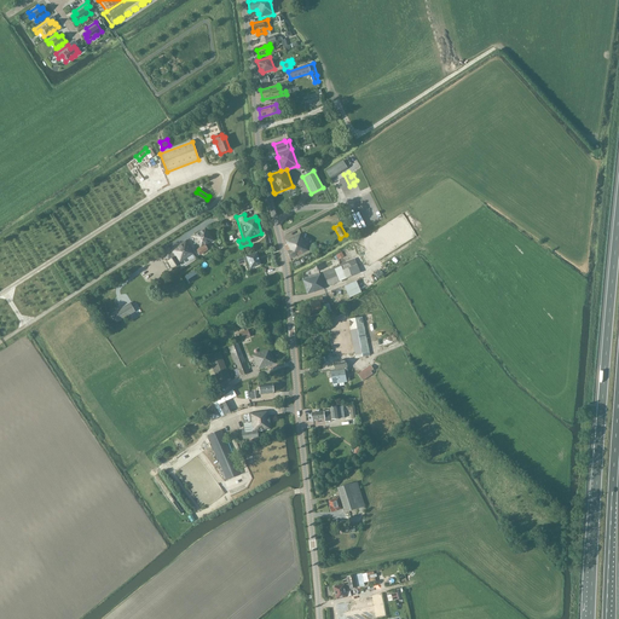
[(204,229),(192,236),(198,244),(201,248),(196,250),(200,255),(208,250),(204,246),(213,241),(204,229)]
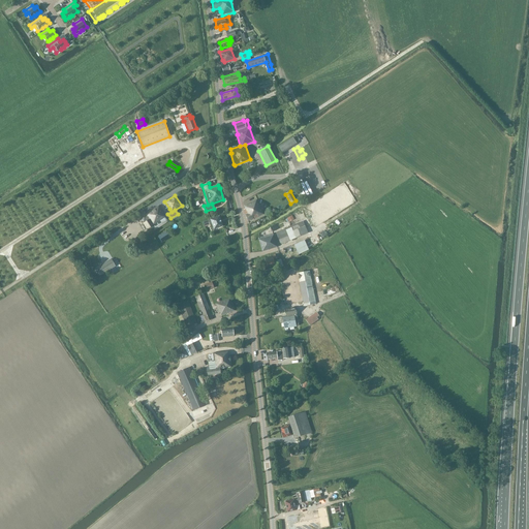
[(247,222),(263,215),(256,199),(244,206),(245,209),(243,210),(247,222)]
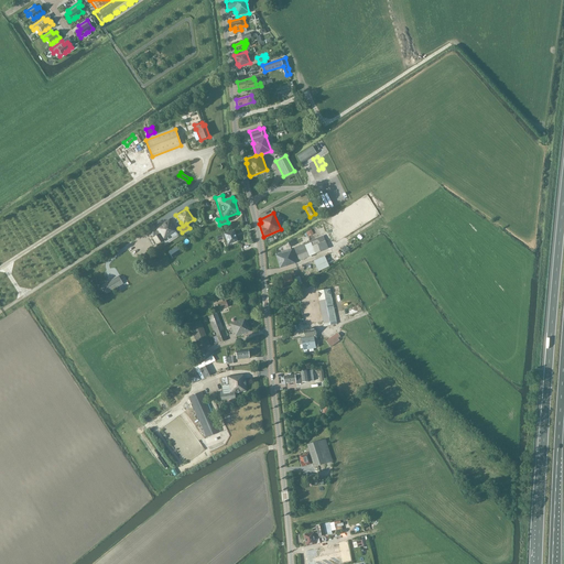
[(155,236),(153,238),(156,245),(160,249),(179,237),(174,229),(175,228),(170,219),(155,228),(156,230),(154,232),(155,236)]
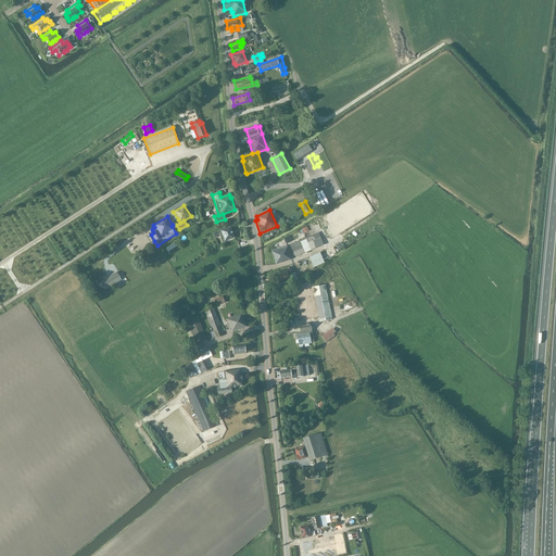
[(220,230),(213,232),(214,236),(219,234),(222,242),(234,238),(230,227),(220,230)]
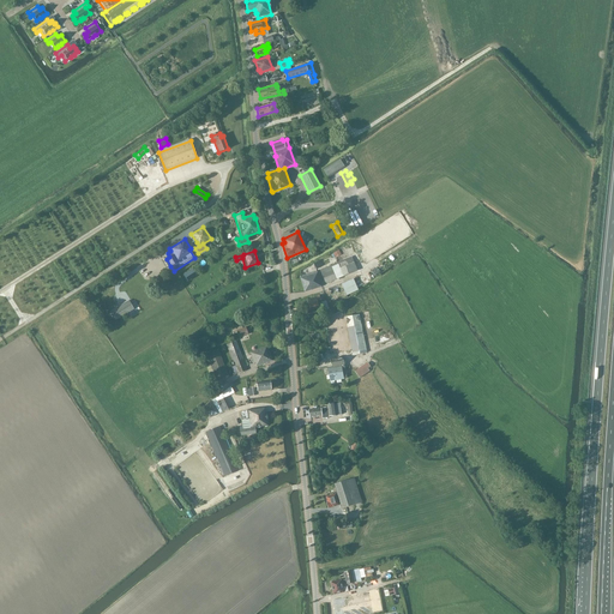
[(330,265),(320,270),(325,284),(337,280),(336,280),(343,276),(357,271),(354,263),(353,259),(331,268),(331,265),(330,265)]
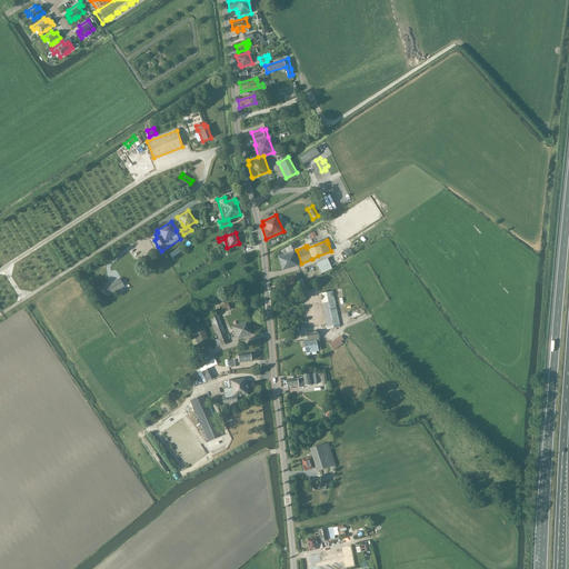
[(173,261),(182,256),(178,249),(169,255),(173,261)]
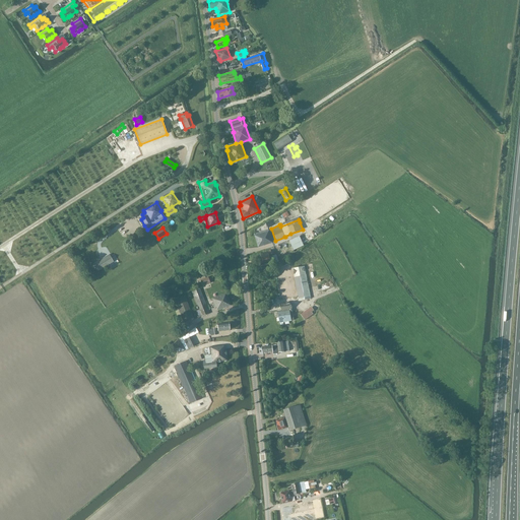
[(271,243),(270,239),(271,239),(268,230),(254,235),(258,248),(271,244),(271,243)]
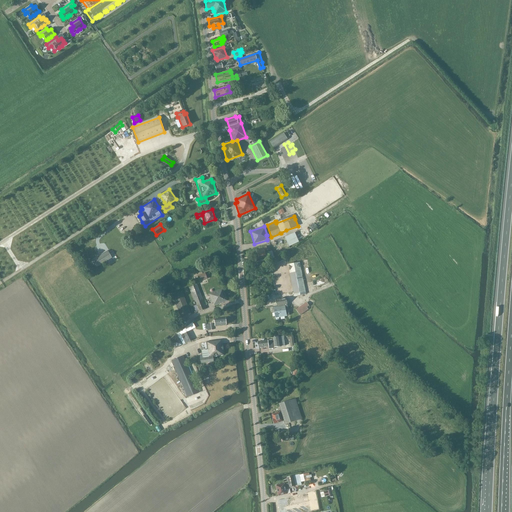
[(301,228),(285,234),(289,244),(300,240),(298,235),(303,233),(301,228)]
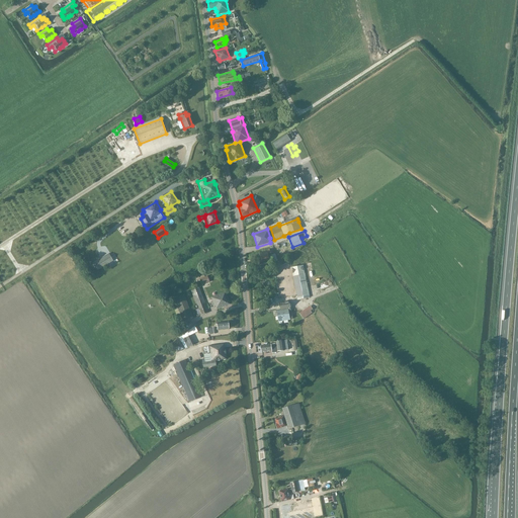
[(267,254),(270,253),(269,250),(266,250),(266,252),(259,254),(261,260),(268,258),(267,254)]
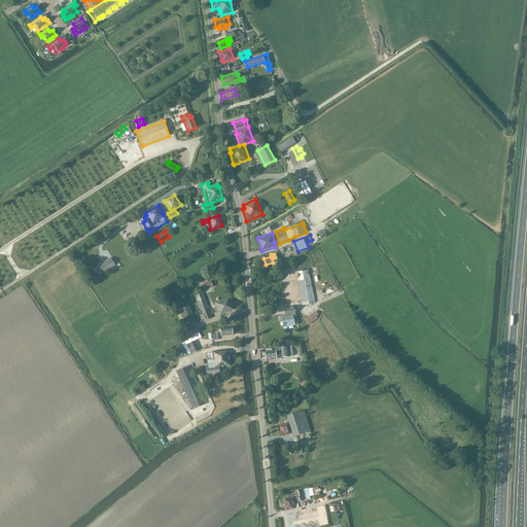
[(110,258),(95,268),(99,275),(115,266),(110,258)]
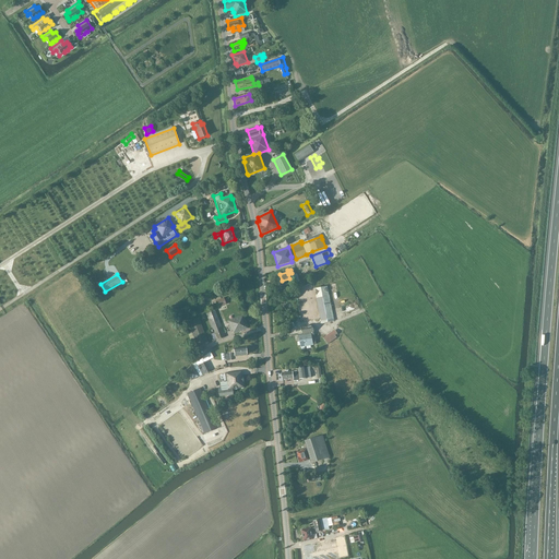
[(328,286),(314,288),(321,323),(334,321),(328,286)]
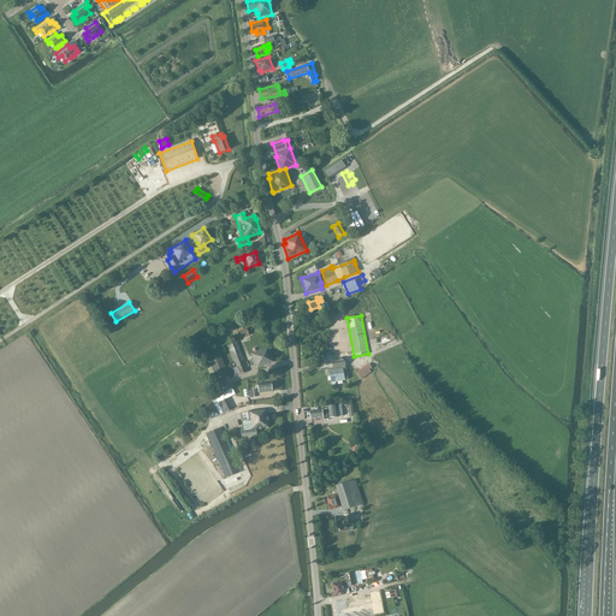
[(240,339),(249,336),(246,329),(237,332),(240,339)]
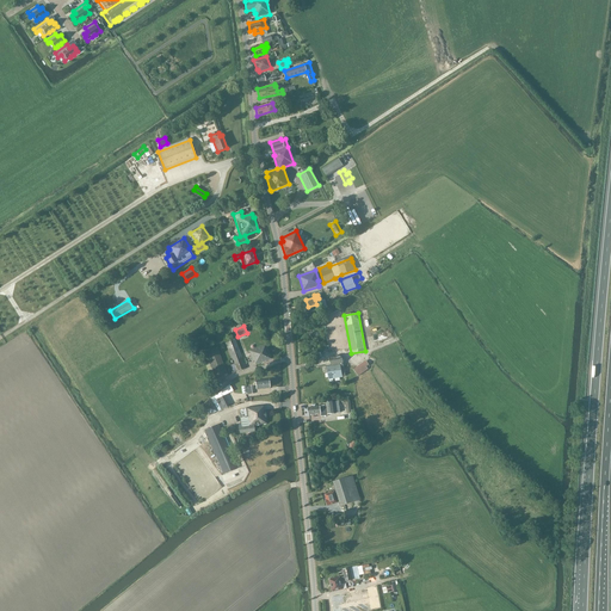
[(235,339),(226,344),(233,364),(235,371),(236,372),(246,369),(245,365),(242,359),(235,339)]
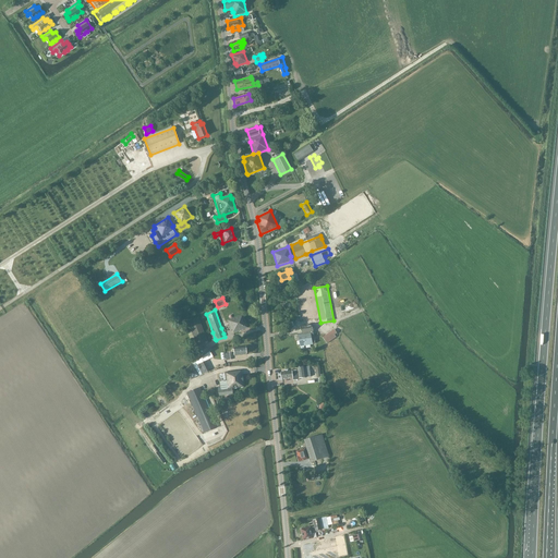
[(231,329),(233,334),(247,328),(242,315),(227,320),(230,329),(231,329)]
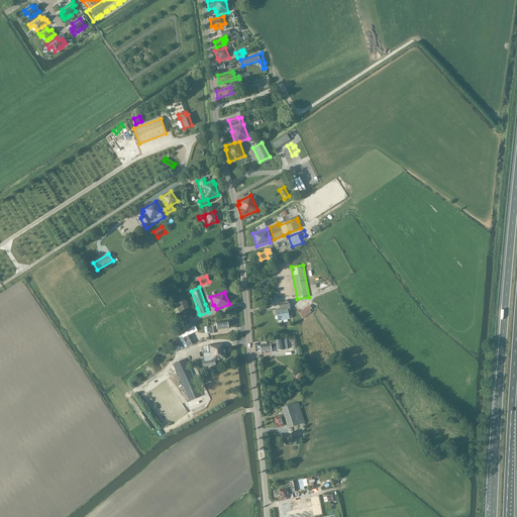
[(174,298),(182,319),(183,321),(193,318),(184,294),(174,298)]
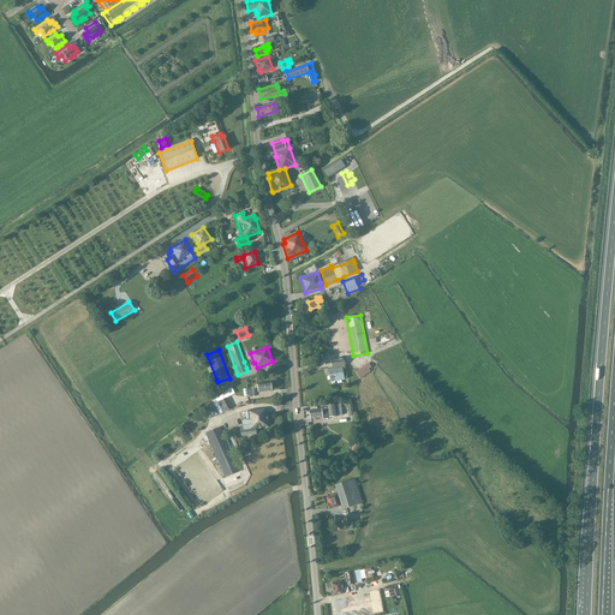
[(344,358),(332,360),(333,369),(328,370),(330,381),(345,378),(347,378),(344,358)]
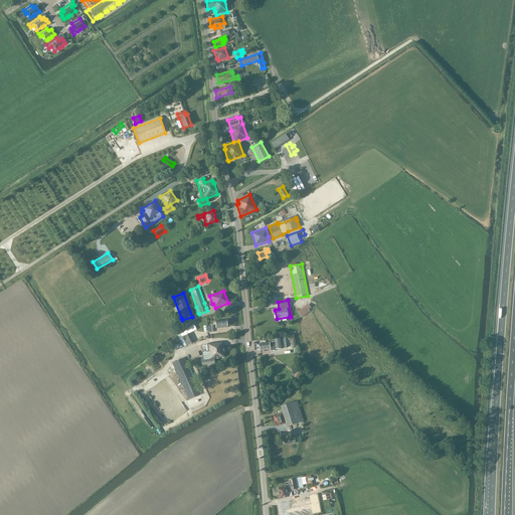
[(309,304),(298,312),(302,317),(310,312),(309,310),(311,308),(309,304)]
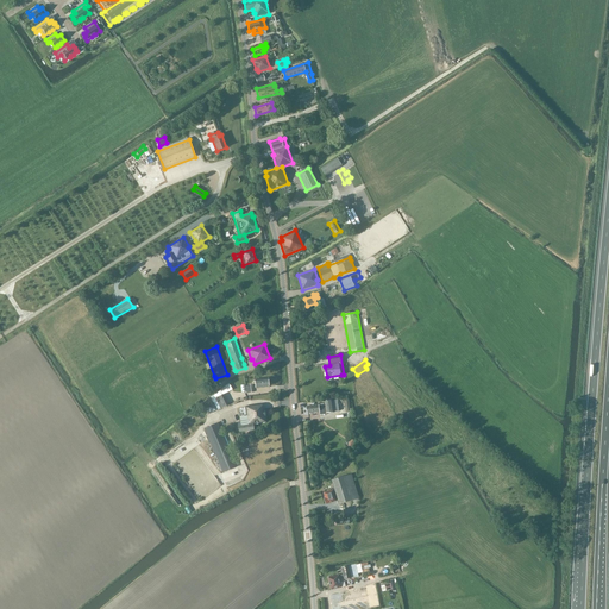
[(227,405),(223,394),(230,391),(226,385),(211,397),(217,410),(220,409),(227,405)]
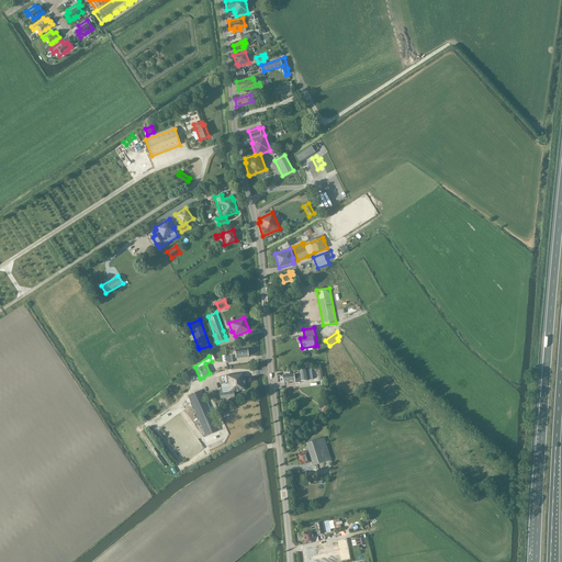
[(301,373),(283,374),(284,382),(295,381),(295,383),(302,382),(302,381),(308,380),(313,379),(312,369),(306,369),(300,370),(301,373)]
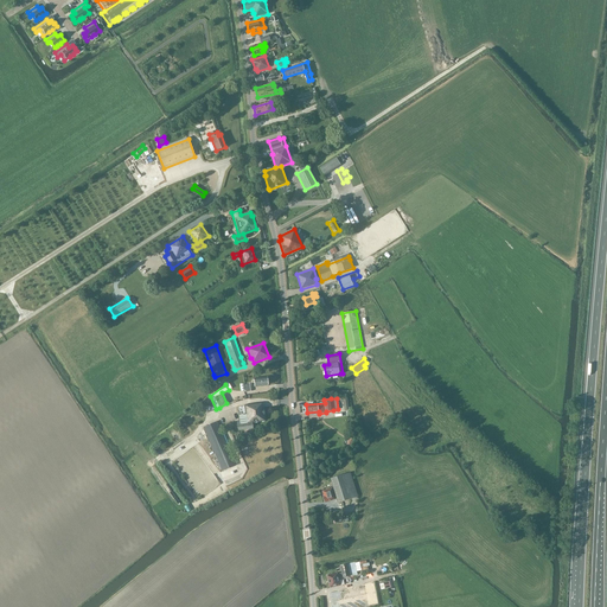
[(240,421),(237,422),(237,425),(237,430),(253,428),(253,422),(264,421),(263,408),(261,408),(261,403),(244,406),(246,415),(240,416),(240,421)]
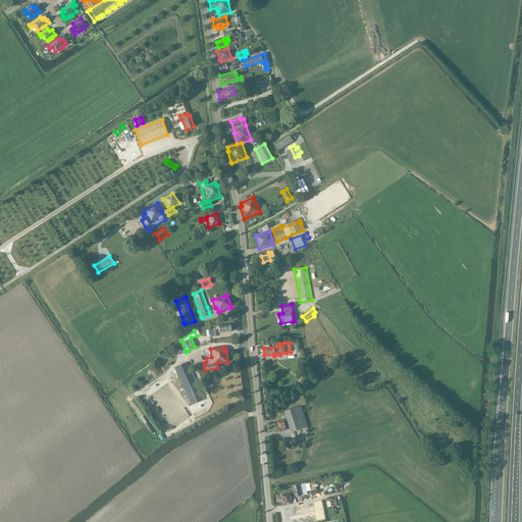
[(163,368),(167,364),(161,358),(157,362),(163,368)]
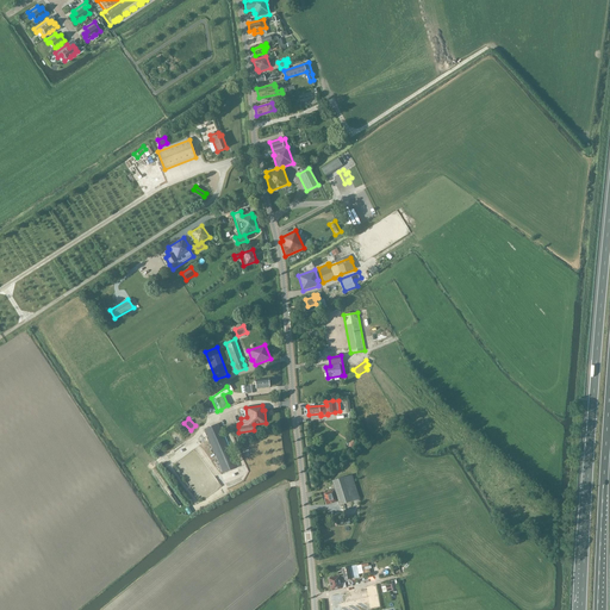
[(218,423),(204,429),(223,473),(236,467),(218,423)]
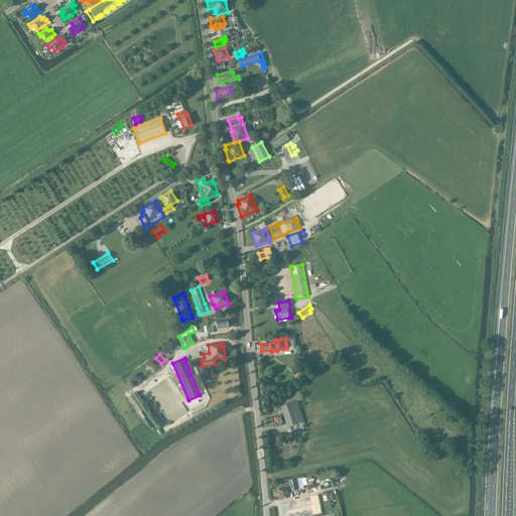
[(297,402),(281,407),(287,427),(304,422),(297,402)]
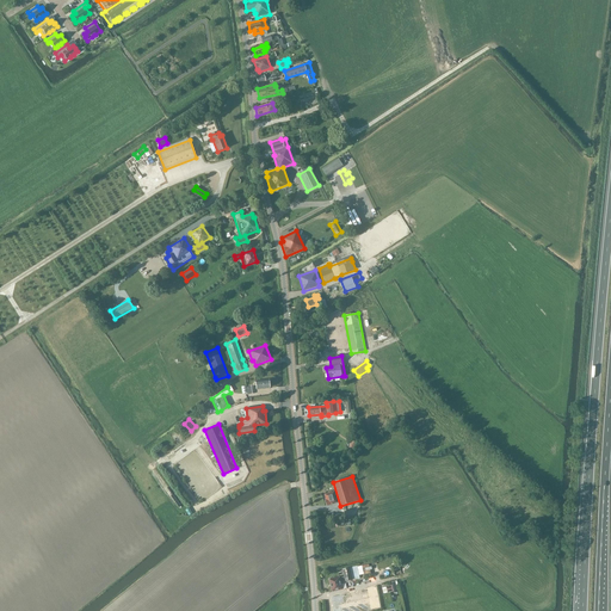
[(327,506),(328,505),(338,503),(334,492),(325,494),(327,501),(326,501),(327,506)]
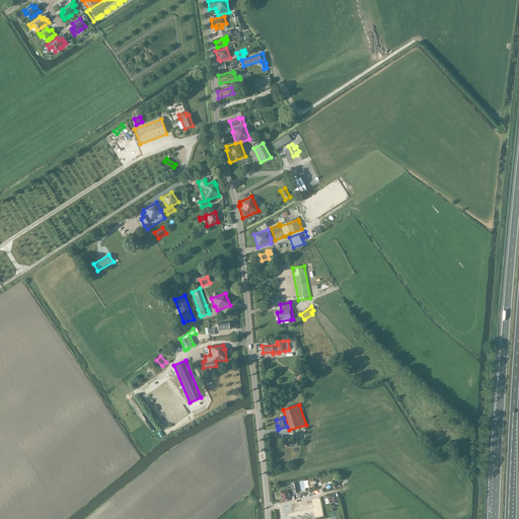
[(294,494),(306,491),(303,482),(292,484),(294,494)]
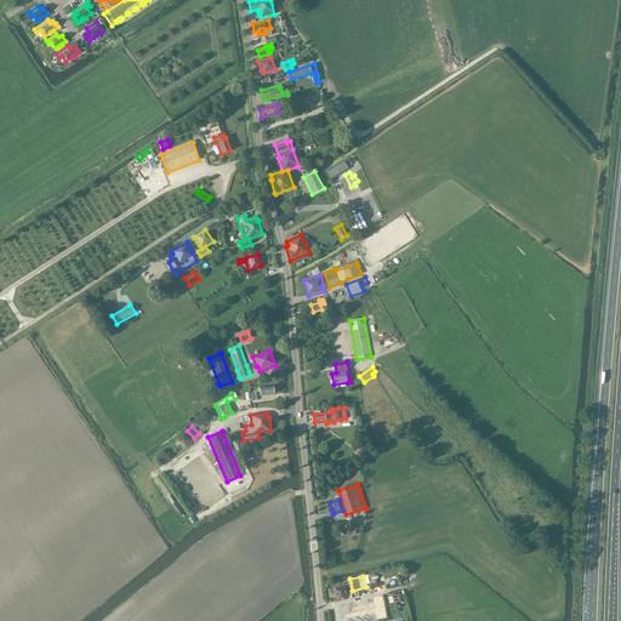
[(339,588),(335,588),(336,593),(336,597),(337,602),(348,599),(347,593),(351,593),(349,587),(346,588),(346,586),(345,587),(339,588)]
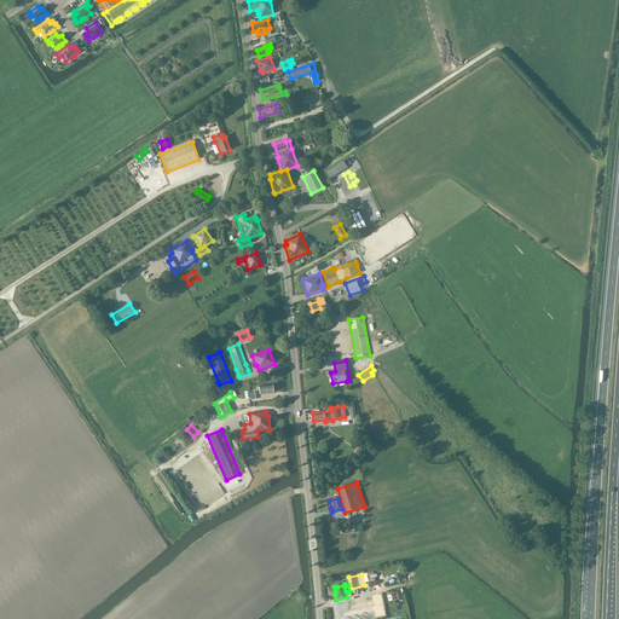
[(395,594),(391,594),(393,601),(399,599),(399,600),(399,601),(403,601),(400,589),(397,590),(397,593),(395,594)]
